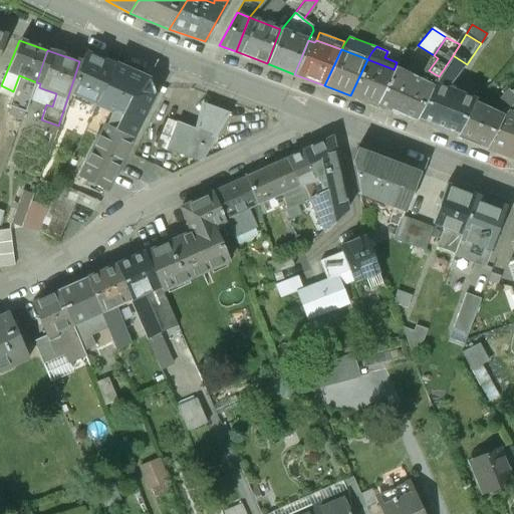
[(114,65),(85,52),(84,54),(82,54),(79,61),(69,92),(96,103),(114,65)]
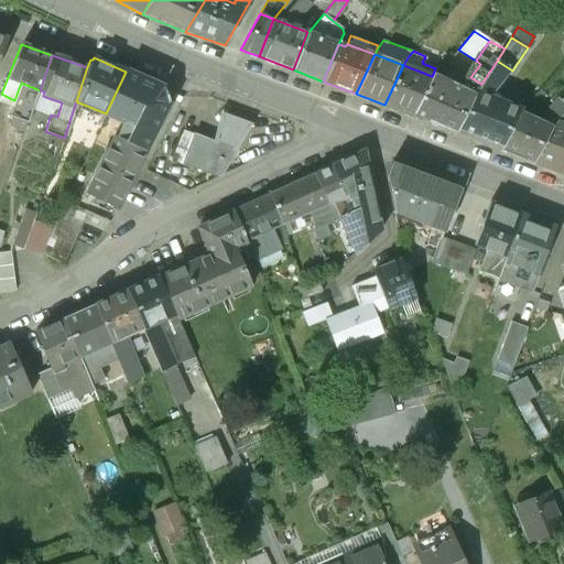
[(481,84),(477,90),(456,132),(500,150),(520,109),(495,99),(512,71),(497,61),(481,84)]
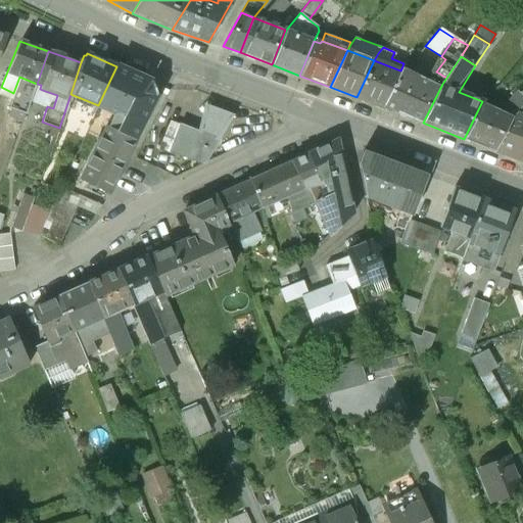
[(400,70),(374,60),(357,97),(383,107),(400,70)]
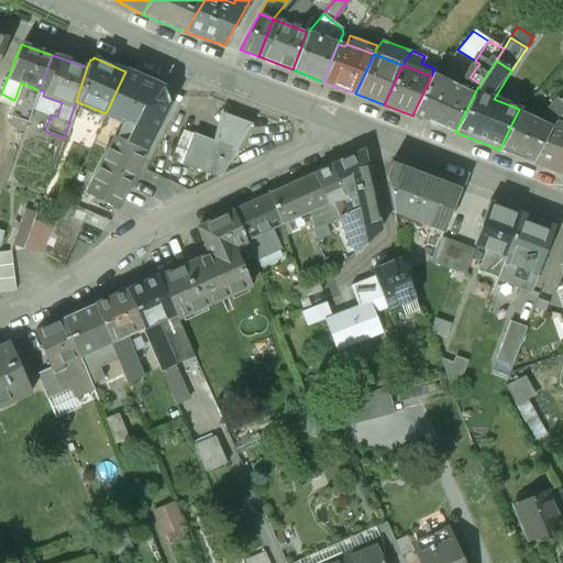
[(173,92),(125,72),(106,113),(133,124),(118,155),(136,165),(173,92)]
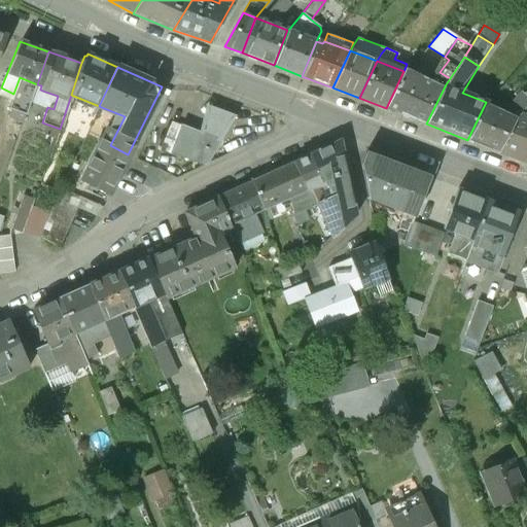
[(426,84),(418,81),(420,75),(405,69),(403,71),(386,108),(426,124),(446,84),(450,78),(440,72),(435,70),(426,84)]
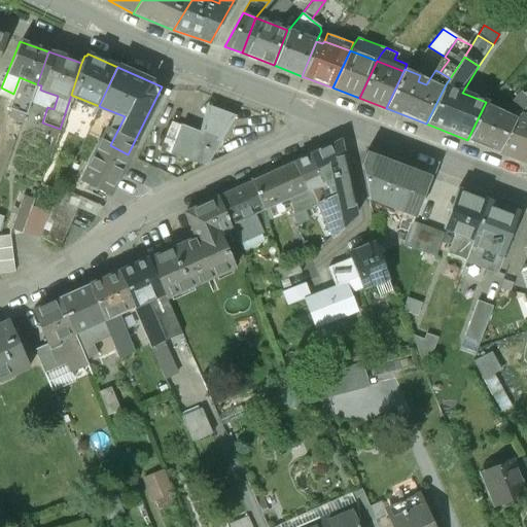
[(20,77),(13,94),(7,107),(26,114),(37,84),(20,77)]
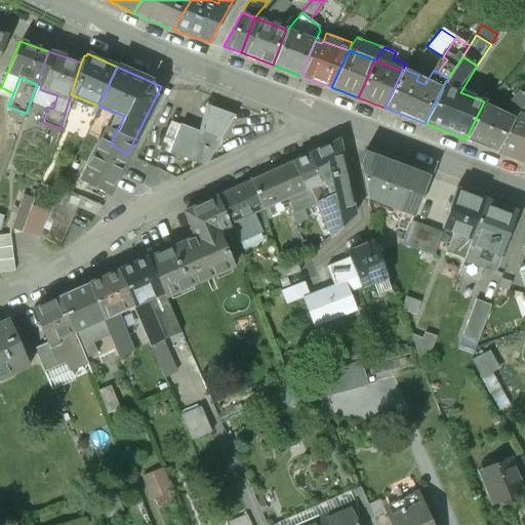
[(501,112),(484,102),(466,139),(496,152),(515,114),(524,104),(524,96),(520,92),(501,112)]
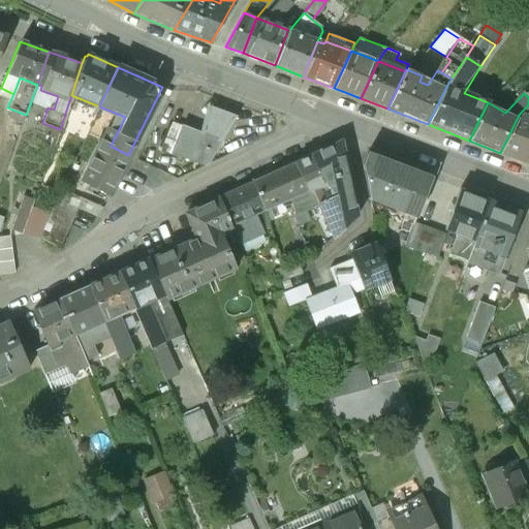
[(239,119),(190,102),(186,128),(219,139),(224,142),(239,119)]
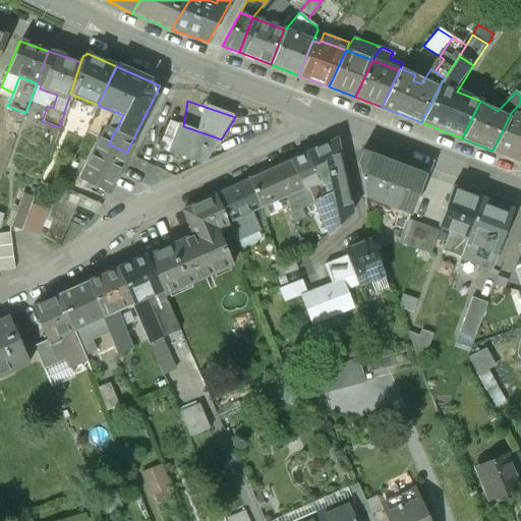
[(493,151),(520,161),(520,115),(511,113),(493,151)]
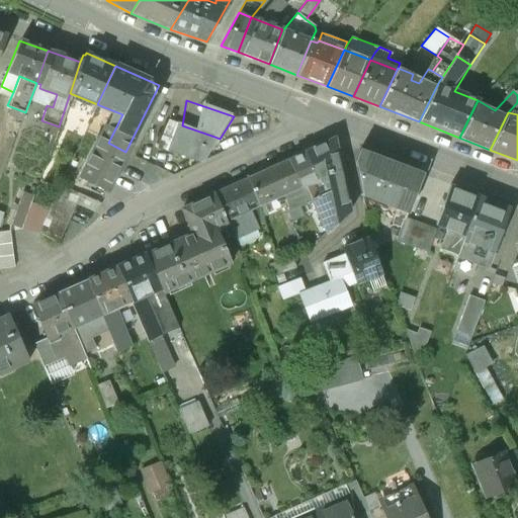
[(214,137),(182,125),(178,123),(168,149),(200,161),(203,159),(214,137)]
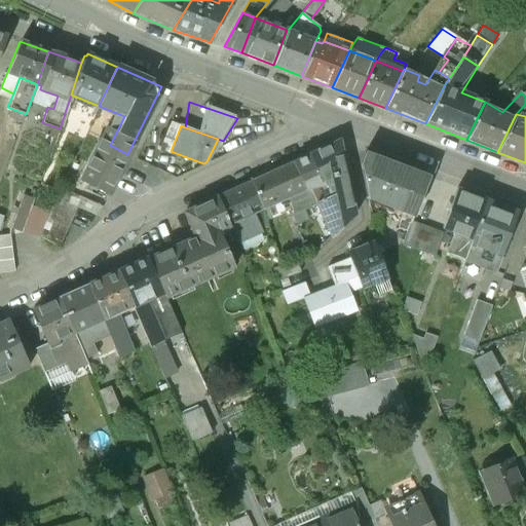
[(338,142),(314,153),(316,161),(312,163),(316,172),(330,165),(335,176),(331,178),(337,202),(350,200),(338,142)]
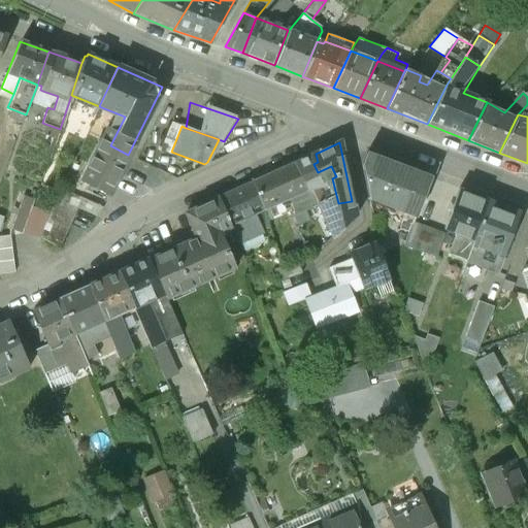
[(108,144),(89,185),(108,194),(128,155),(110,145),(108,144)]
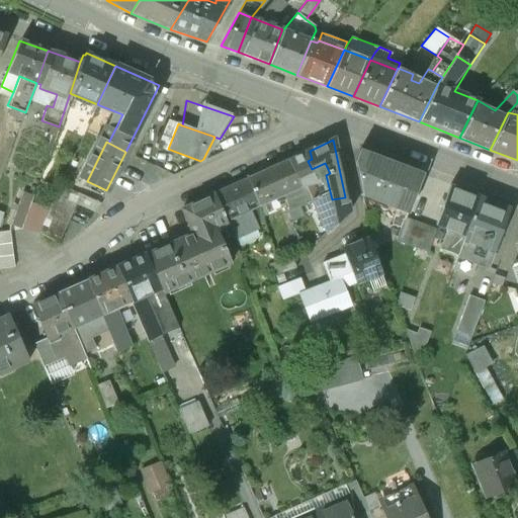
[(310,151),(289,160),(299,187),(306,184),(313,200),(327,234),(337,224),(332,199),(326,175),(330,173),(325,163),(312,169),(308,161),(312,159),(310,151)]
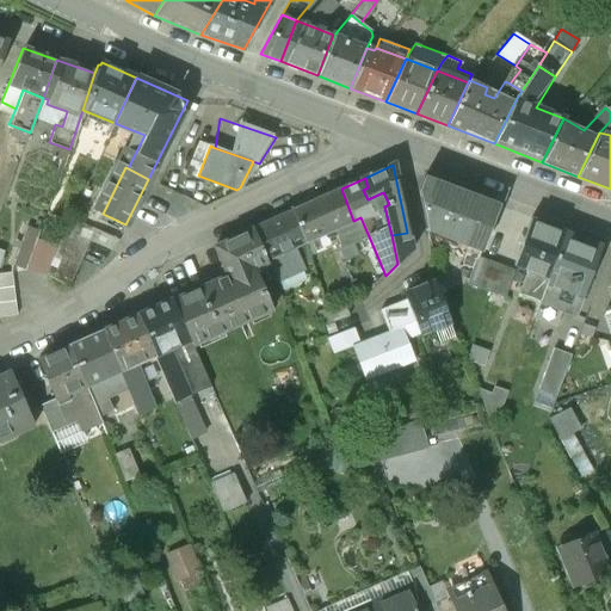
[(460,191),(424,178),(419,190),(423,210),(426,228),(444,234),(460,191)]
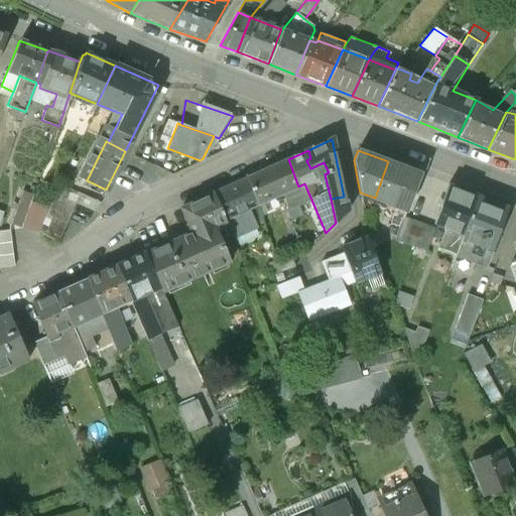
[(288,159),(247,178),(258,205),(276,197),(278,202),(284,200),(288,211),(291,220),(301,216),(297,206),(311,200),(304,183),(298,186),(288,159)]
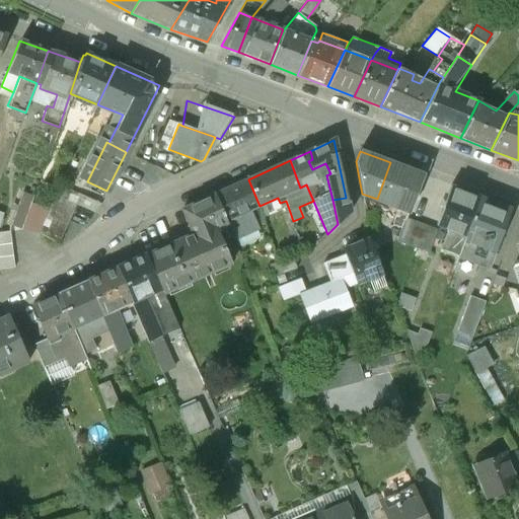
[(424,175),(390,162),(377,199),(411,212),(424,175)]
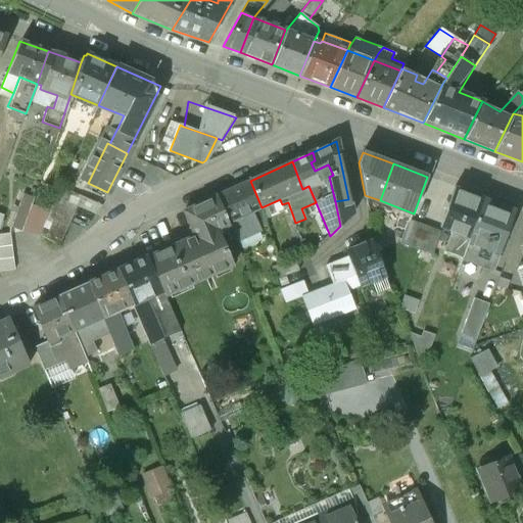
[(250,181),(217,196),(228,223),(235,241),(263,228),(254,210),(262,207),(250,181)]
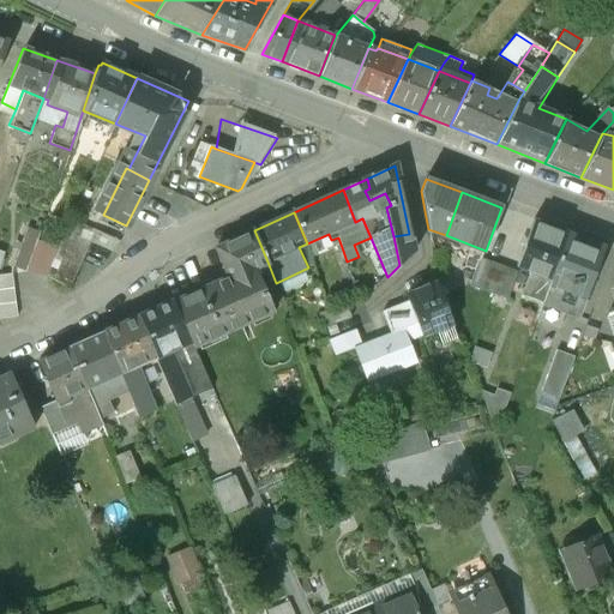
[(119,242),(72,221),(61,244),(85,253),(89,244),(113,254),(119,242)]
